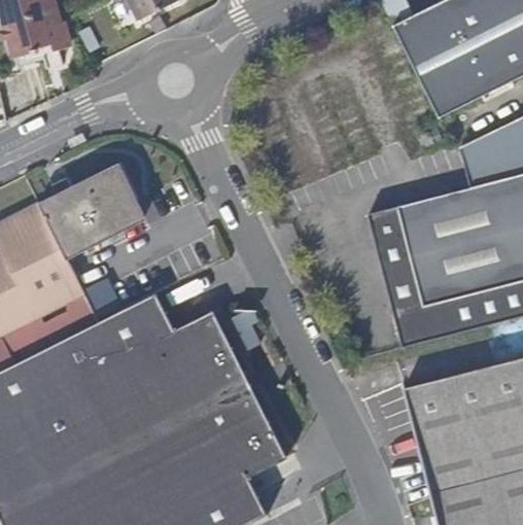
[(62,18),(58,0),(5,0),(19,54),(42,47),(38,32),(56,27),(60,42),(73,39),(68,16),(62,18)]
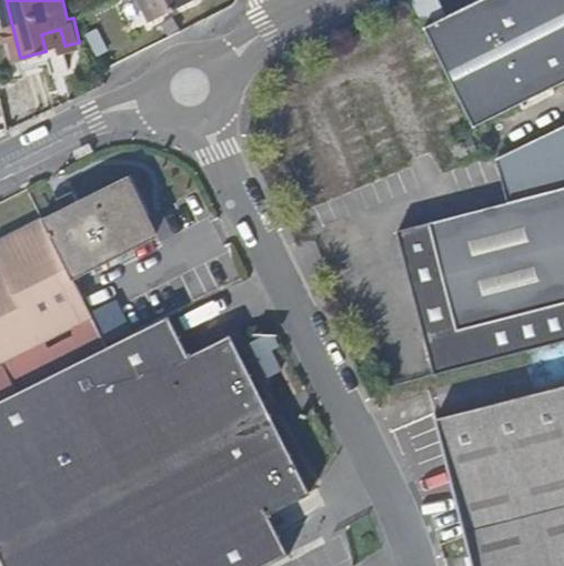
[(144,0),(151,12),(174,0),(144,0)]
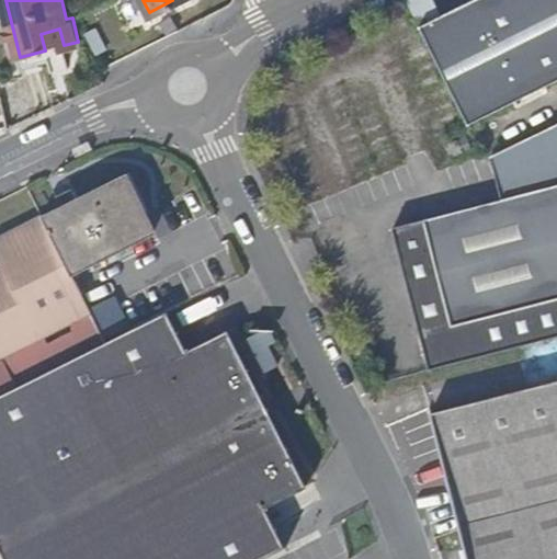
[(464,0),(417,23),(467,124),(556,78),(556,0),(464,0)]
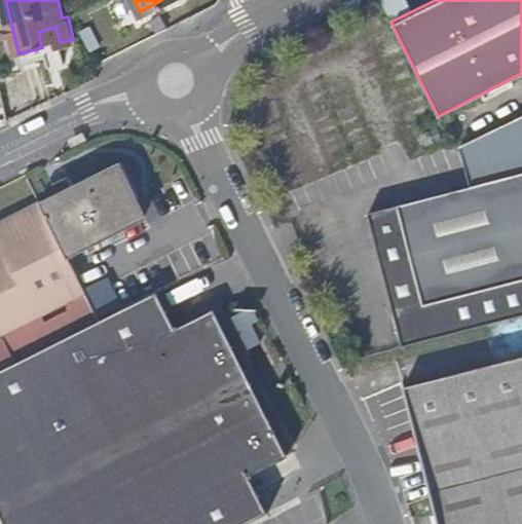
[(83,29),(91,49),(103,44),(95,24),(83,29)]
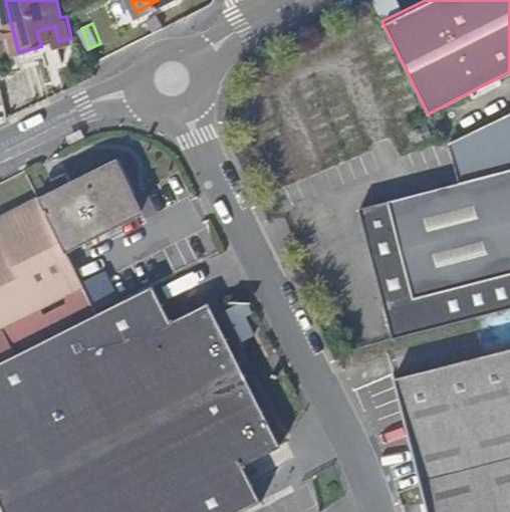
[(509,126),(449,145),(459,182),(509,167),(509,126)]
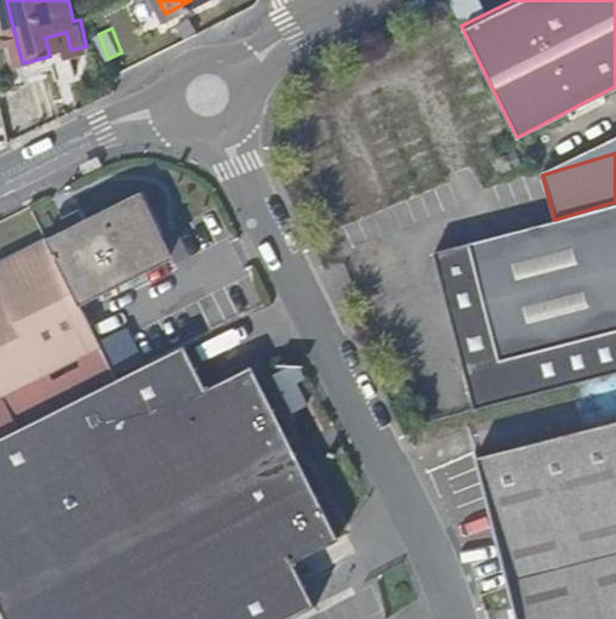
[(47,239),(80,302),(172,256),(142,192),(47,239)]
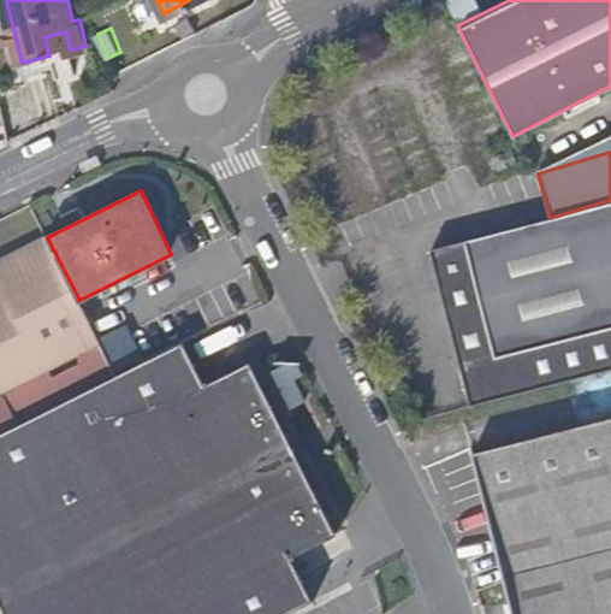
[(610,200),(550,218),(427,252),(469,407),(610,370),(610,200)]
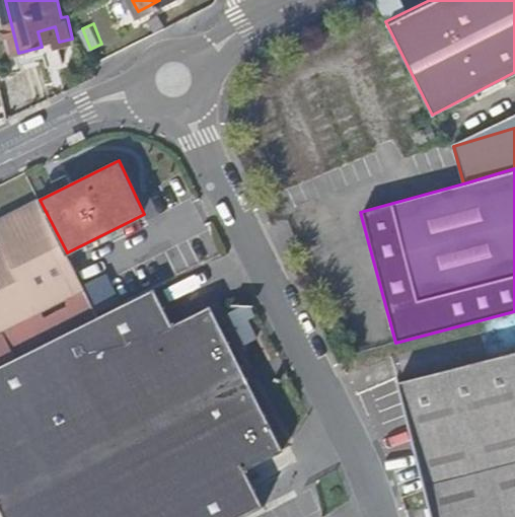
[(98,315),(90,299),(67,252),(40,200),(39,198),(0,216),(0,239),(2,244),(0,244),(0,364),(15,357),(98,315)]
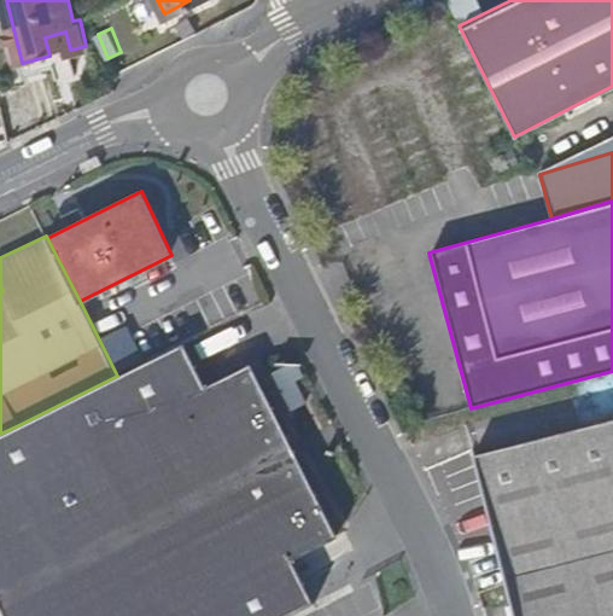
[(140,364),(117,376),(18,425),(0,434),(0,600),(7,615),(285,615),(310,603),(290,561),(337,538),(331,526),(249,365),(204,387),(181,343),(140,364)]
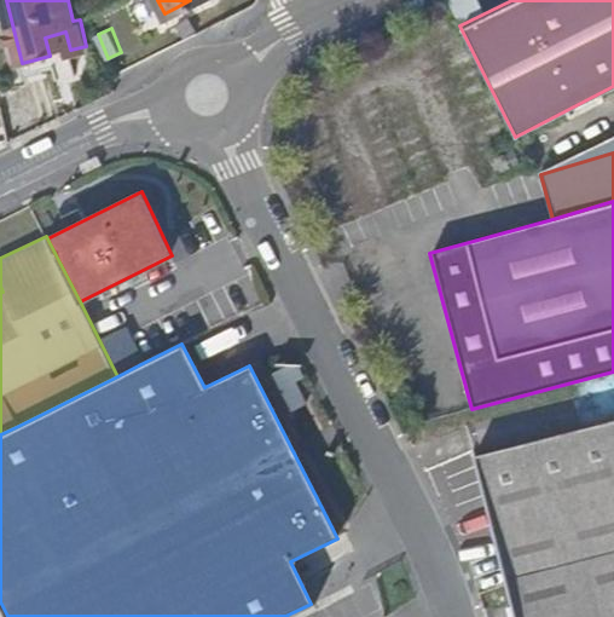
[(283,362),(284,403),(308,403),(308,362),(283,362)]
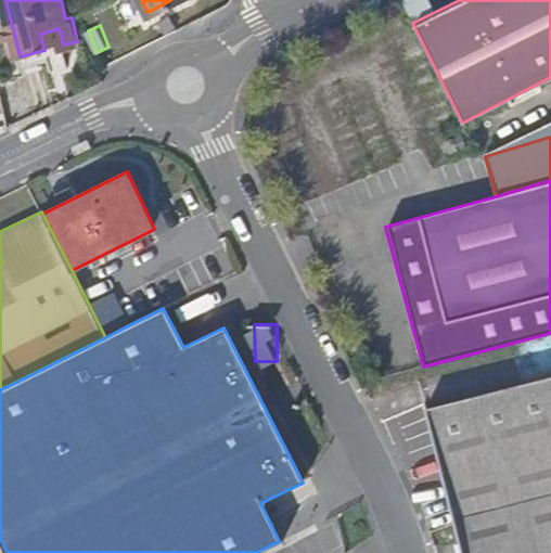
[(466,549),(466,552),(550,552),(550,375),(508,389),(427,410),(443,467),(466,549)]
